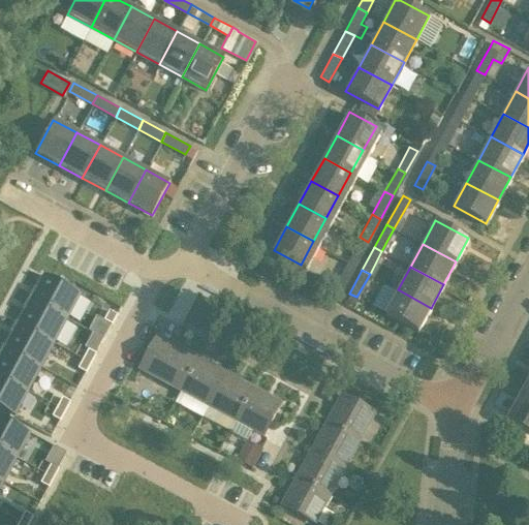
[(43,272),(30,296),(66,315),(80,291),(43,272)]
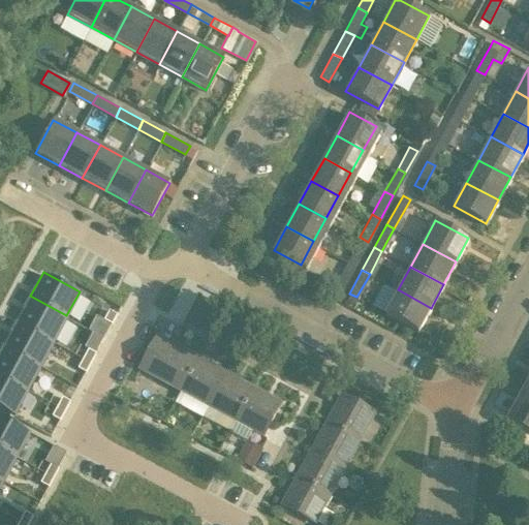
[(418,332),(431,308),(398,289),(385,313),(418,332)]
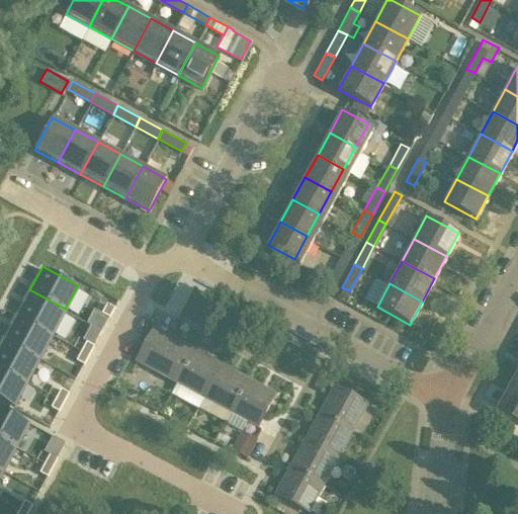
[(29,289),(16,313),(53,332),(65,309),(29,289)]
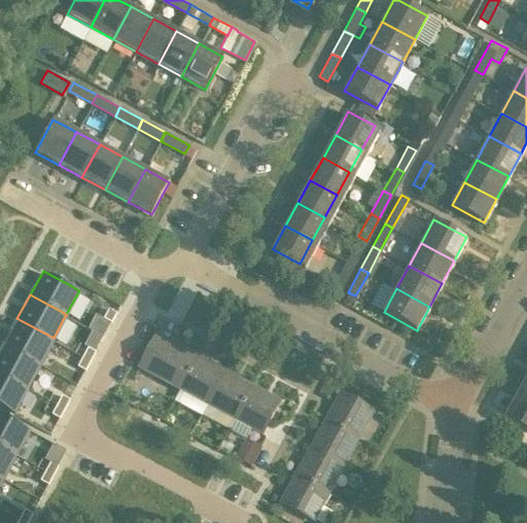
[(108,303),(102,313),(112,318),(118,308),(108,303)]
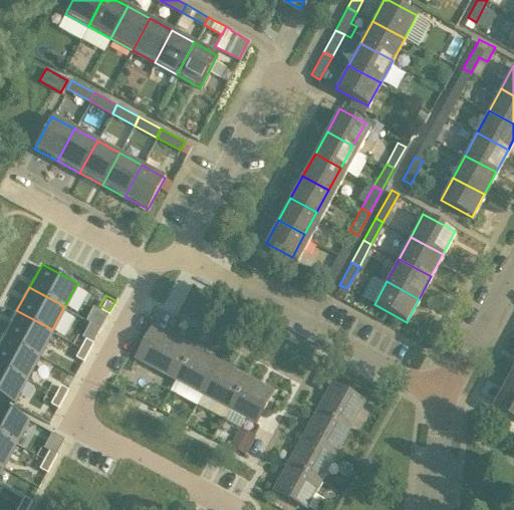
[(16,310),(4,333),(39,352),(52,329),(16,310)]
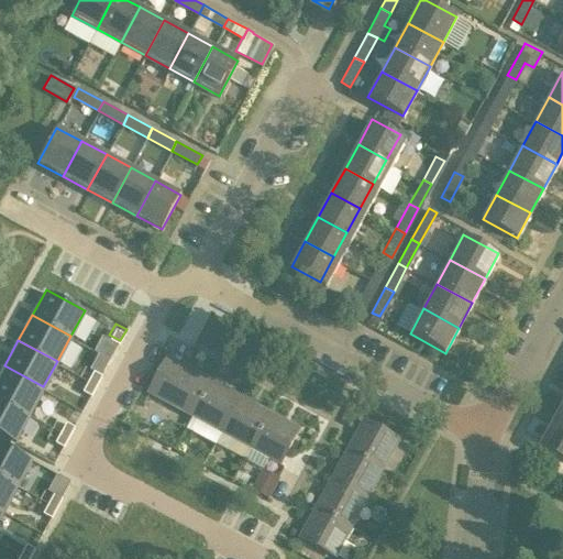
[(180,407),(200,371),(166,353),(147,390),(180,407)]
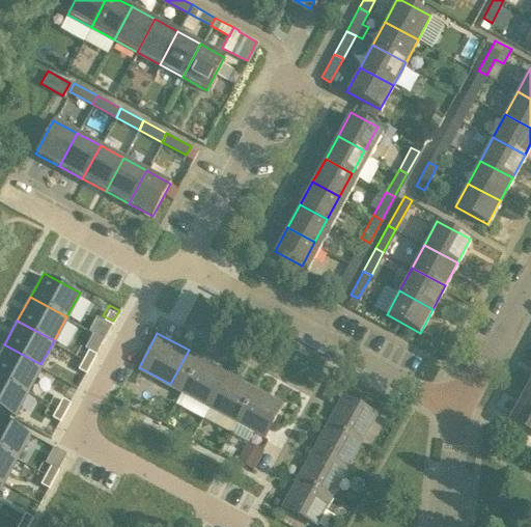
[(4,344),(0,352),(0,373),(27,389),(40,364),(4,344)]
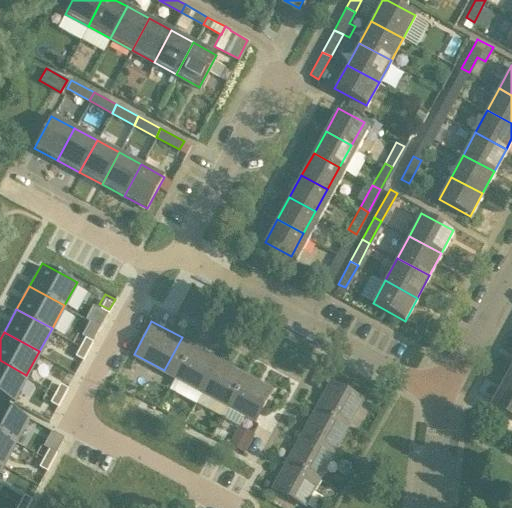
[(84,332),(78,342),(88,348),(94,338),(84,332)]
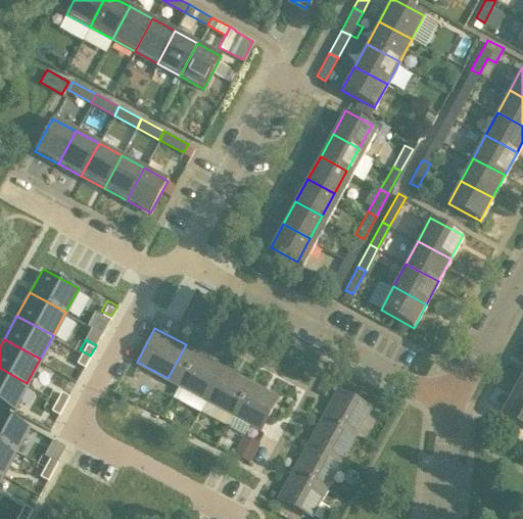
[(198,394),(216,361),(186,344),(168,378),(198,394)]
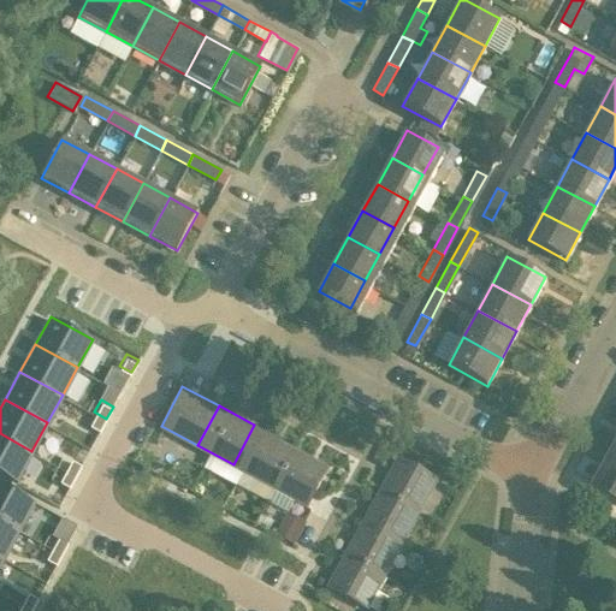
[(94,411),(88,425),(100,431),(106,419),(94,411)]
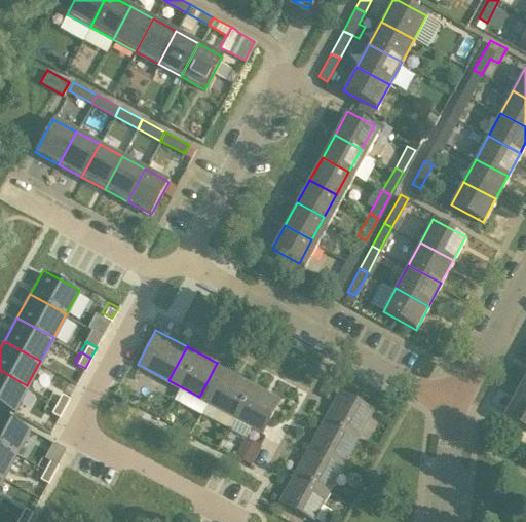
[(229,413),(248,379),(217,363),(199,397),(229,413)]
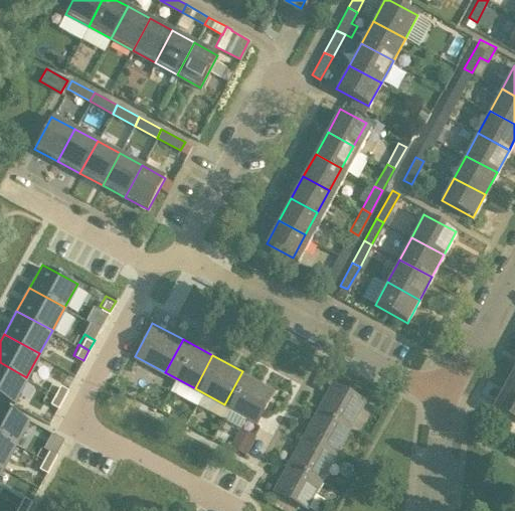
[(0,362),(0,392),(14,400),(26,377),(0,362)]
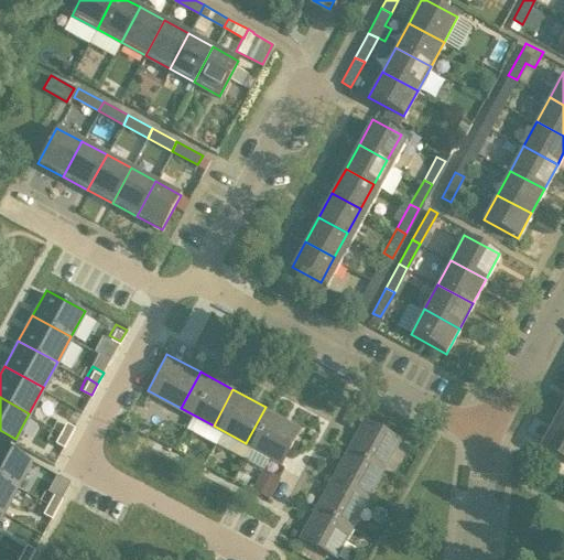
[(563,429),(563,401),(552,423),(563,429)]
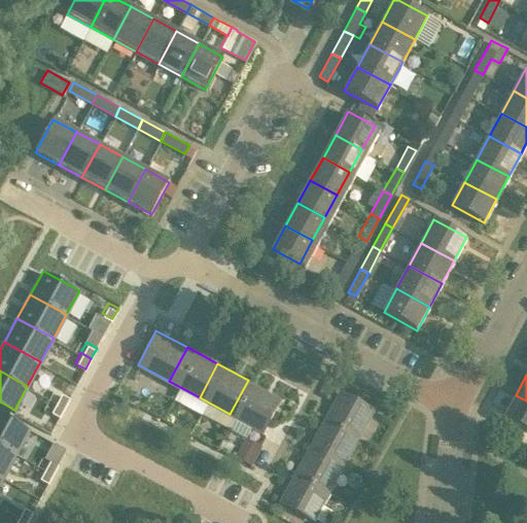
[(248,380),(230,414),(261,430),(279,396),(248,380)]
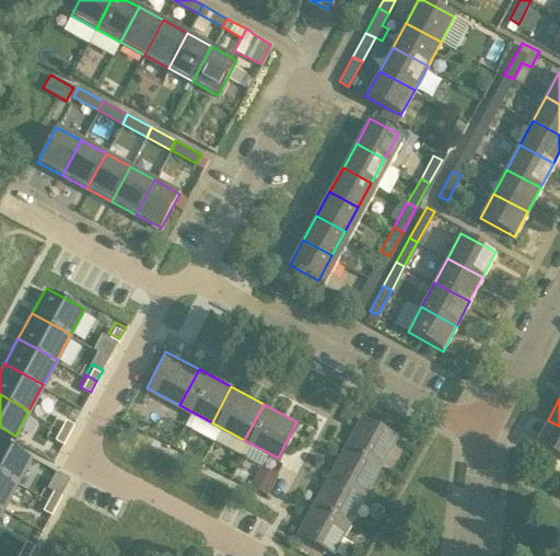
[(345,443),(380,462),(396,432),(361,414),(345,443)]
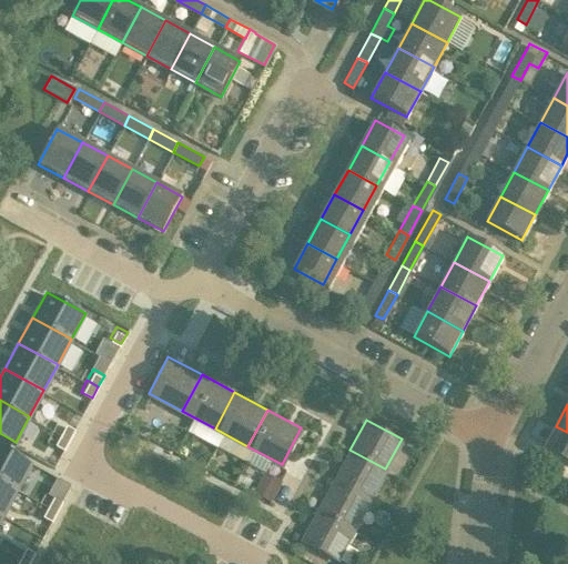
[(66,421),(59,432),(70,439),(77,426),(66,421)]
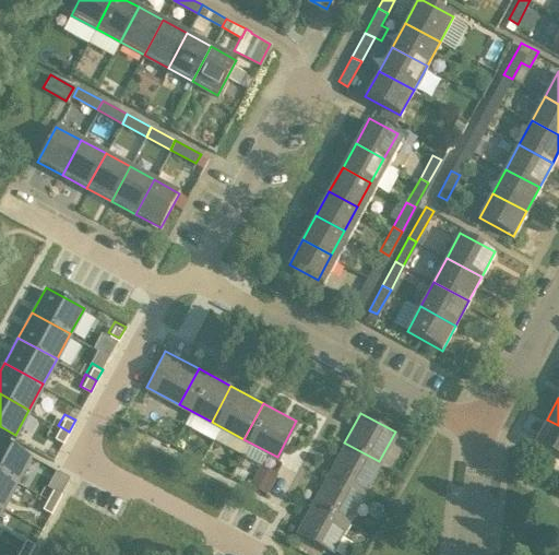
[(558,458),(558,425),(547,420),(534,444),(558,458)]
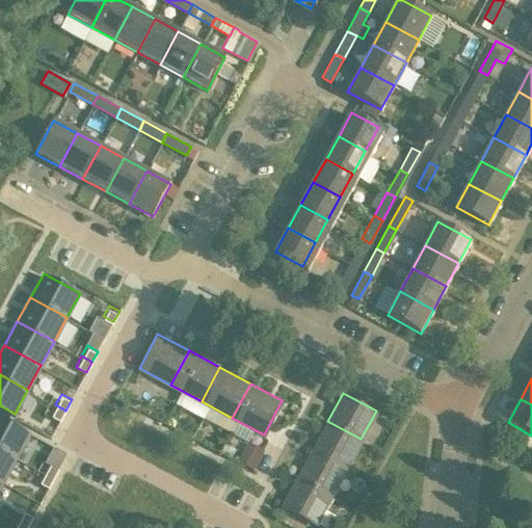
[(55,404),(50,415),(60,421),(65,411),(55,404)]
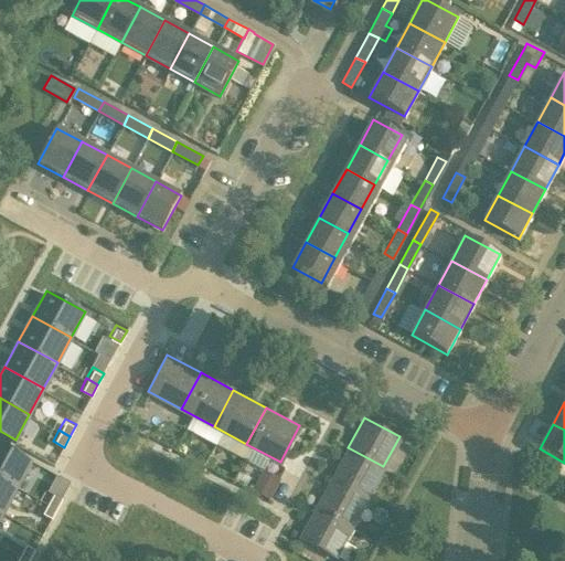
[(0,443),(0,476),(17,485),(31,459),(0,443)]
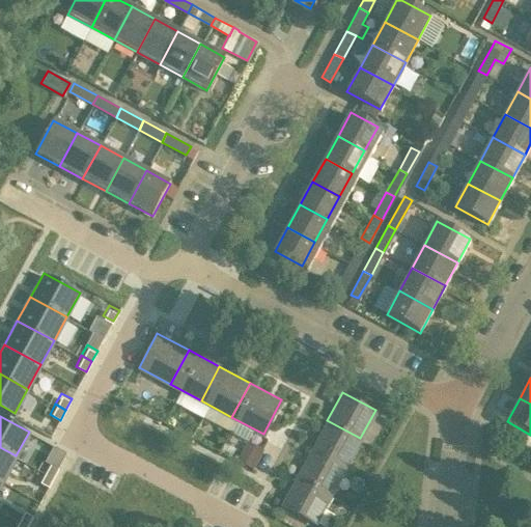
[(345,466),(360,438),(327,420),(312,447),(345,466)]
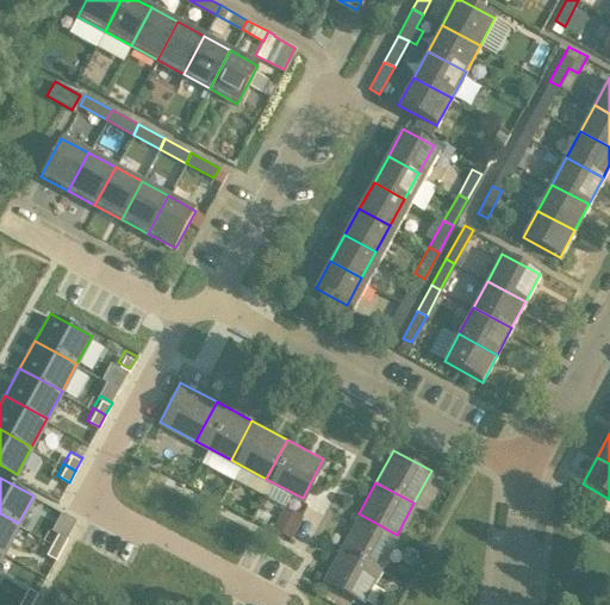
[(291,537),(303,515),(284,505),(277,518),(272,515),(267,525),(291,537)]
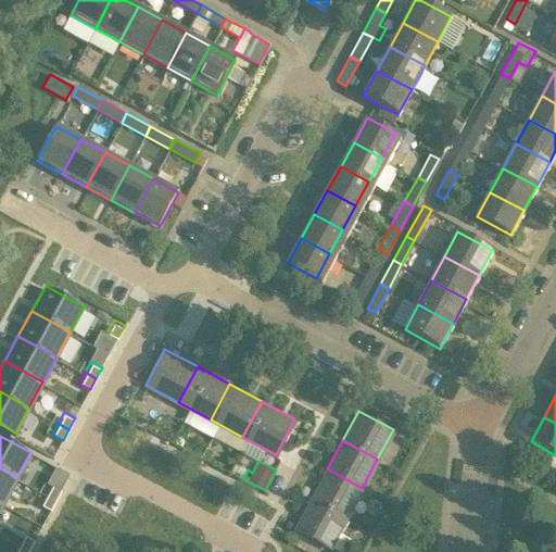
[(0,468),(0,501),(2,502),(16,477),(0,468)]
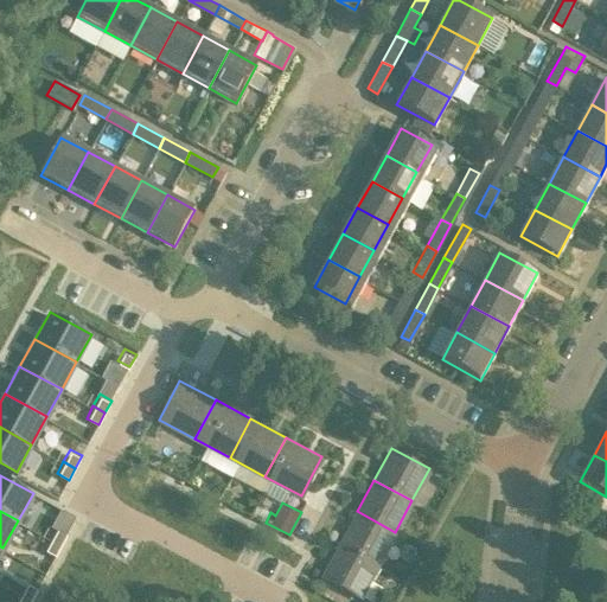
[(377,563),(395,532),(357,511),(339,542),(377,563)]
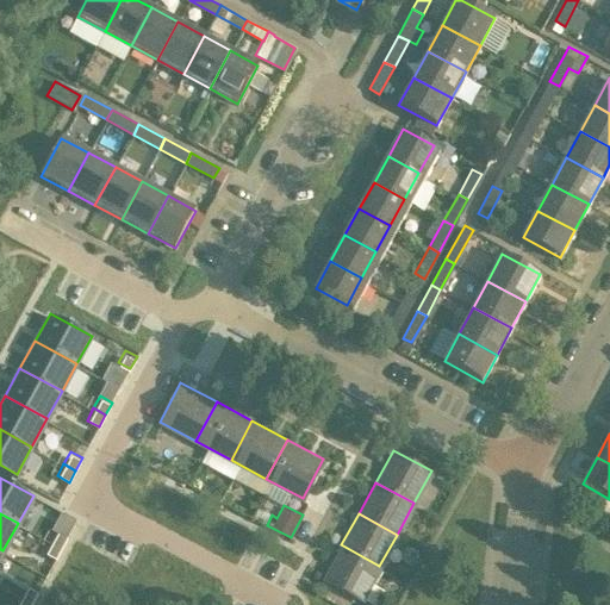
[(56,529),(50,541),(62,547),(68,535),(56,529)]
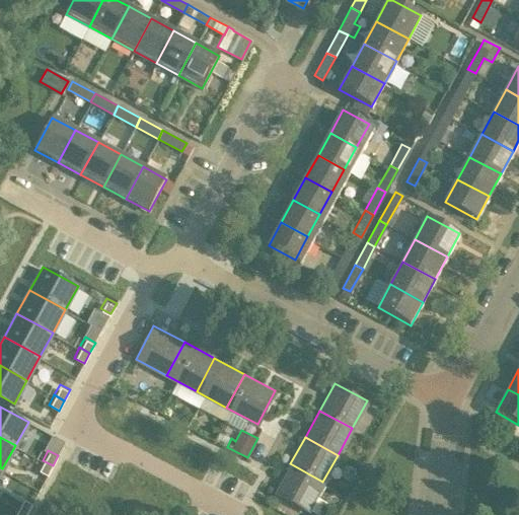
[(43,460),(36,470),(47,475),(53,465),(43,460)]
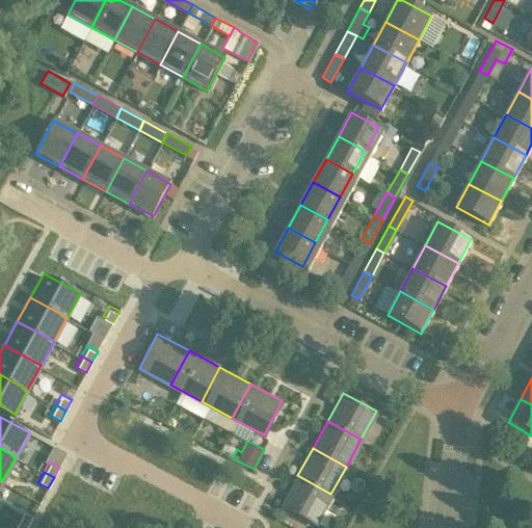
[(315,522),(330,494),(297,475),(282,503),(315,522)]
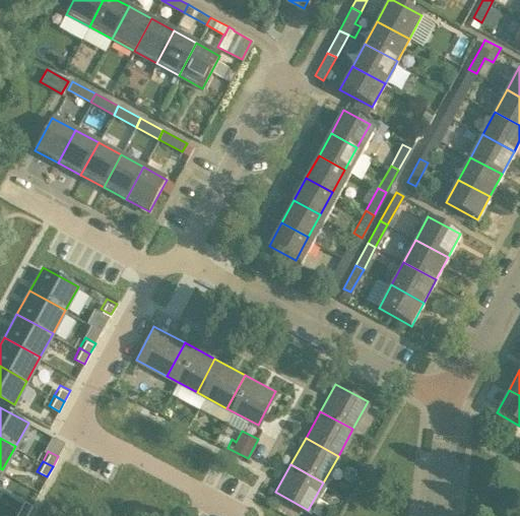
[(22,498),(17,508),(27,514),(33,504),(22,498)]
